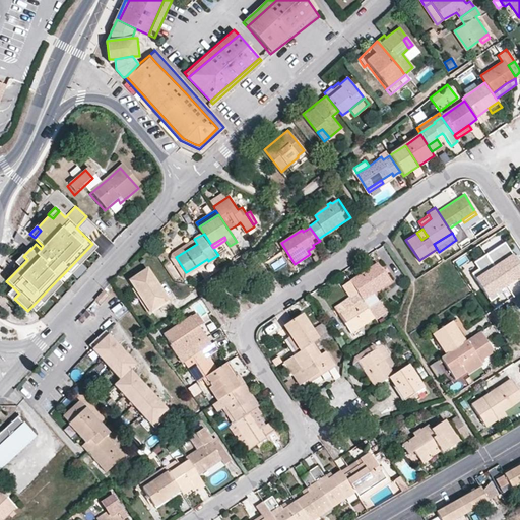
[(194,239),(173,251),(176,257),(197,244),(194,239)]
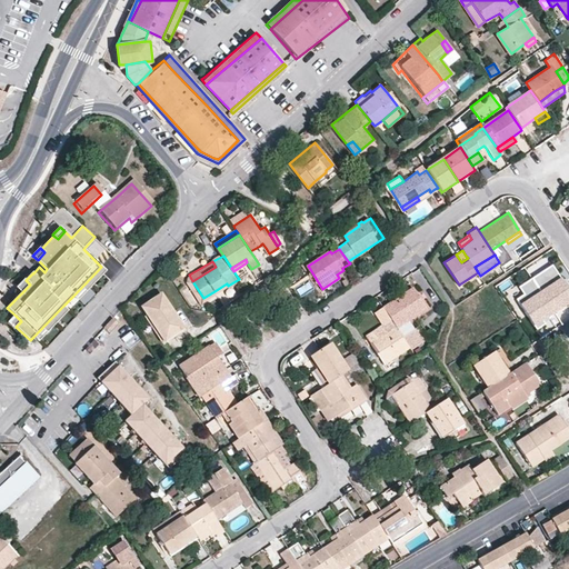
[(568,302),(568,290),(552,266),(519,288),(523,296),(517,300),(537,330),(546,325),(543,320),(568,302)]
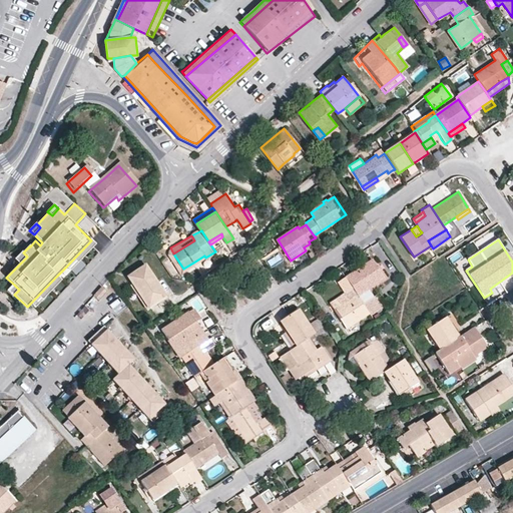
[(91,240),(66,267),(70,272),(96,244),(91,240)]
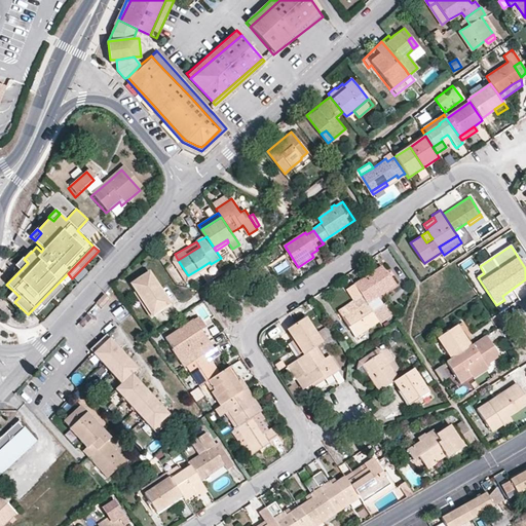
[(28,263),(24,259),(23,258),(15,266),(20,271),(28,263)]
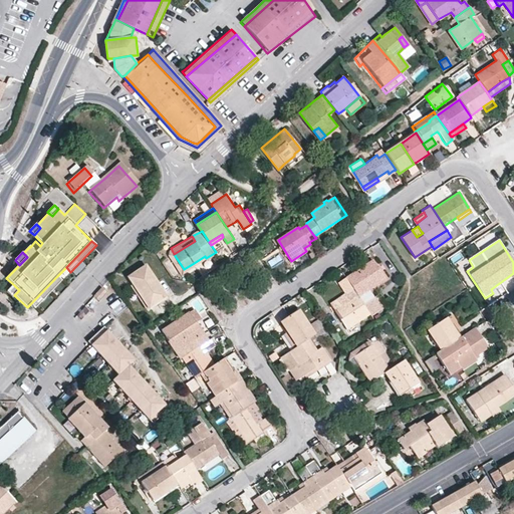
[(267,261),(272,268),(282,260),(278,253),(267,261)]
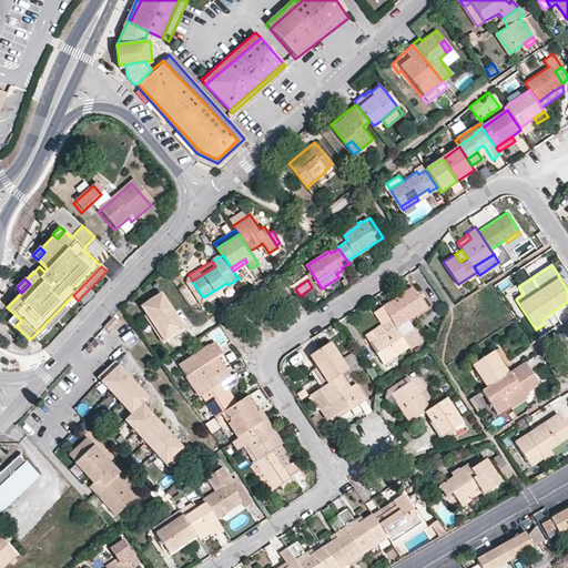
[(227,285),(226,283),(214,291),(216,293),(227,285)]
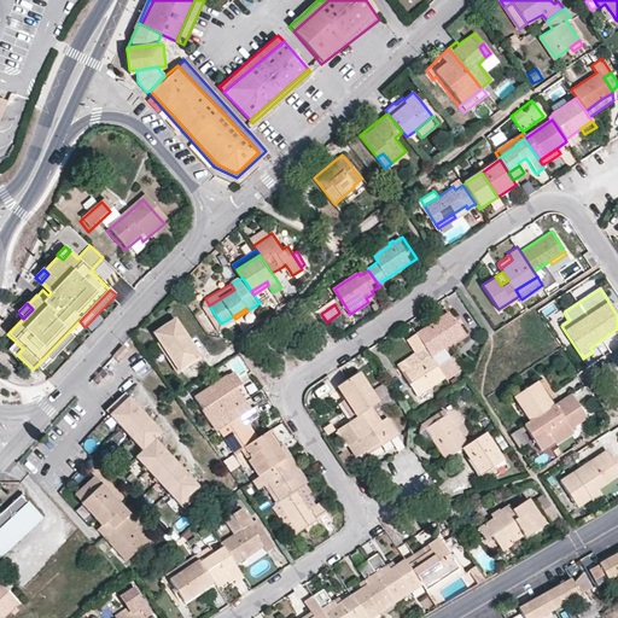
[(439,365),(445,373),(460,363),(455,355),(453,357),(445,348),(466,333),(450,313),(418,334),(427,348),(432,355),(433,356),(439,365)]
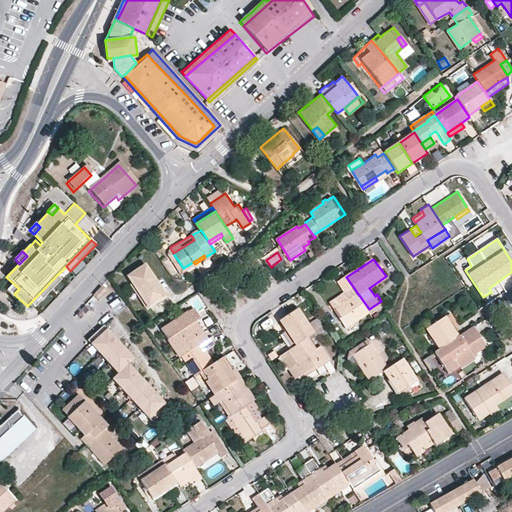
[(167,295),(159,284),(146,264),(128,275),(133,284),(149,307),(167,295)]
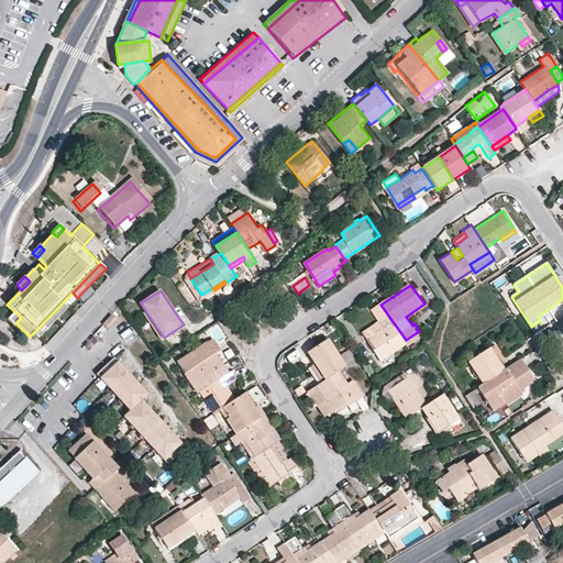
[(63,302),(33,333),(39,338),(68,308),(63,302)]
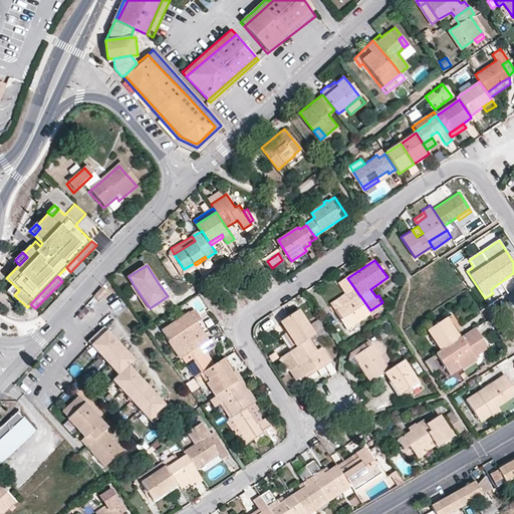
[(347,295),(355,289),(347,278),(340,283),(347,295)]
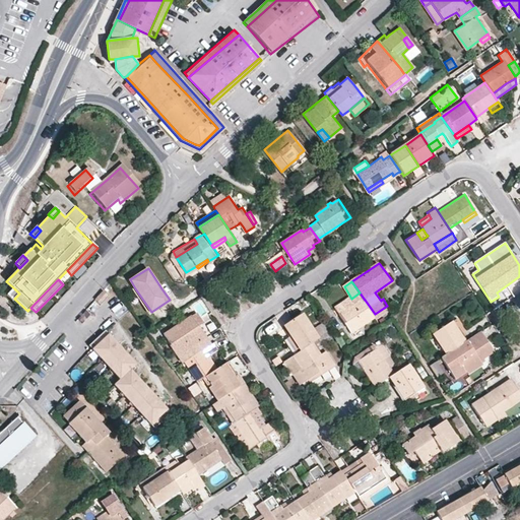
[(19,294),(14,288),(7,296),(12,301),(14,299),(19,294)]
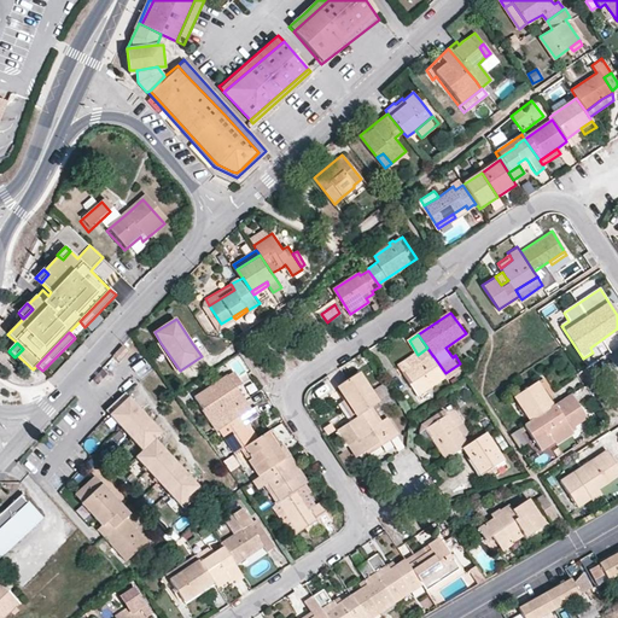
[(115,357),(120,362),(128,353),(123,348),(115,357)]
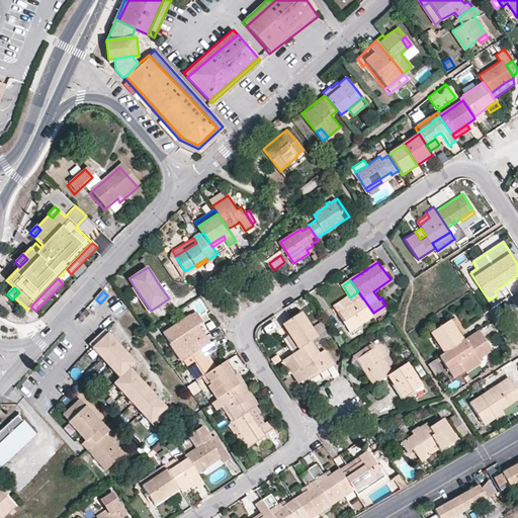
[(339,312),(351,330),(374,315),(373,313),(368,306),(363,298),(362,297),(353,304),(339,312)]
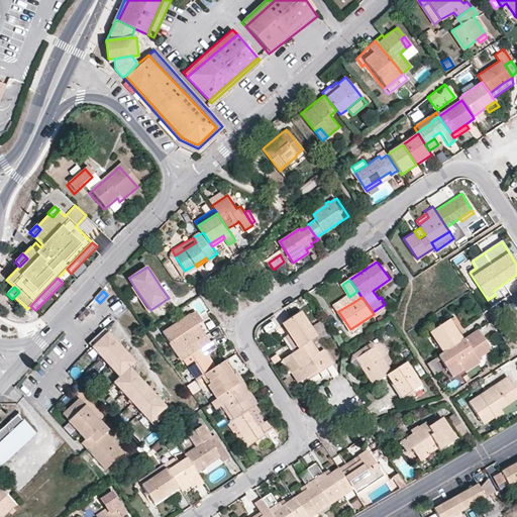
[(198,325),(203,322),(196,312),(191,315),(198,325)]
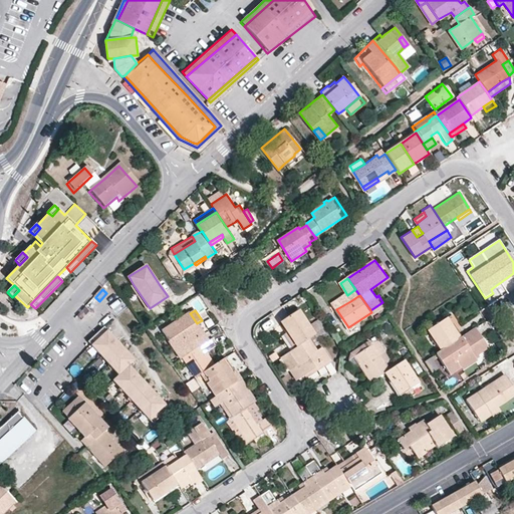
[(300,310),(283,320),(299,344),(308,339),(310,337),(316,333),(300,310)]
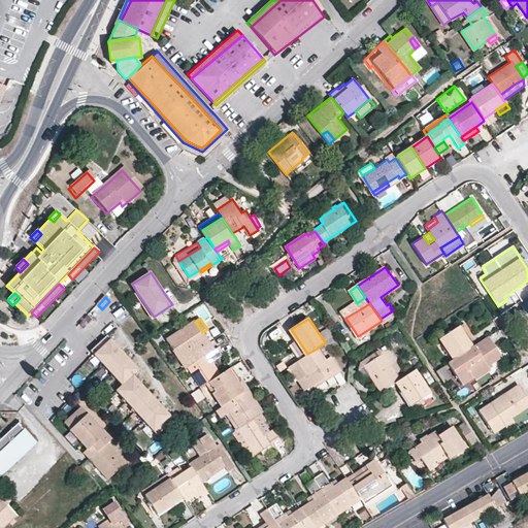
[(215,350),(210,343),(202,332),(195,322),(166,339),(185,369),(188,367),(215,350)]
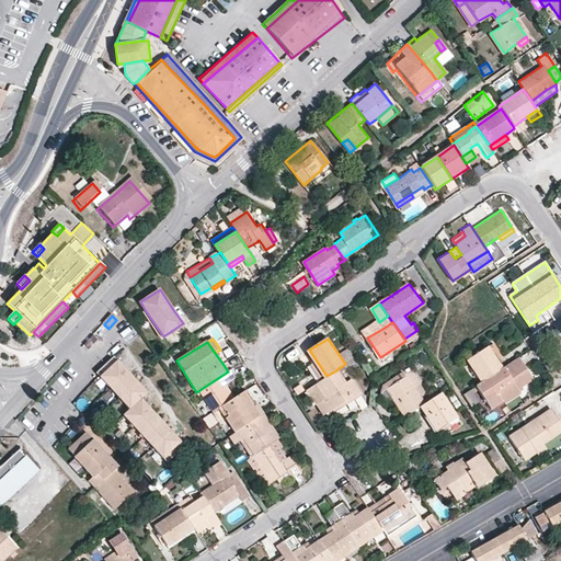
[(468,359),(478,375),(480,373),(485,380),(505,367),(490,345),(468,359)]
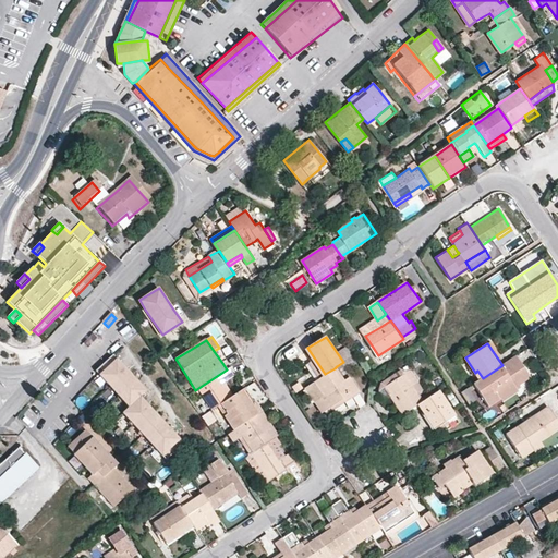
[(307,348),(305,350),(322,376),(325,374),(307,348)]
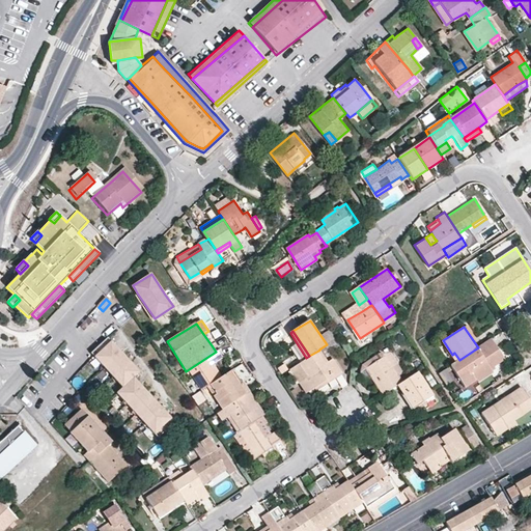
[(468,386),(480,378),(495,368),(494,367),(507,358),(495,337),(478,347),(459,360),(453,363),(468,386)]
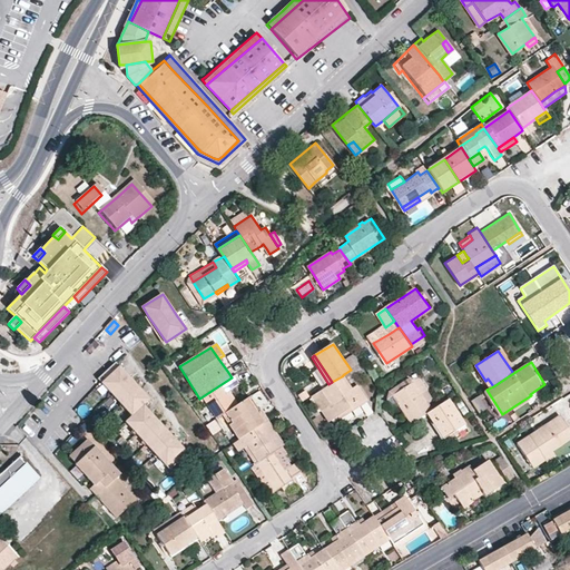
[(172,468),(187,453),(144,406),(150,401),(123,371),(106,386),(133,415),(127,420),(172,468)]
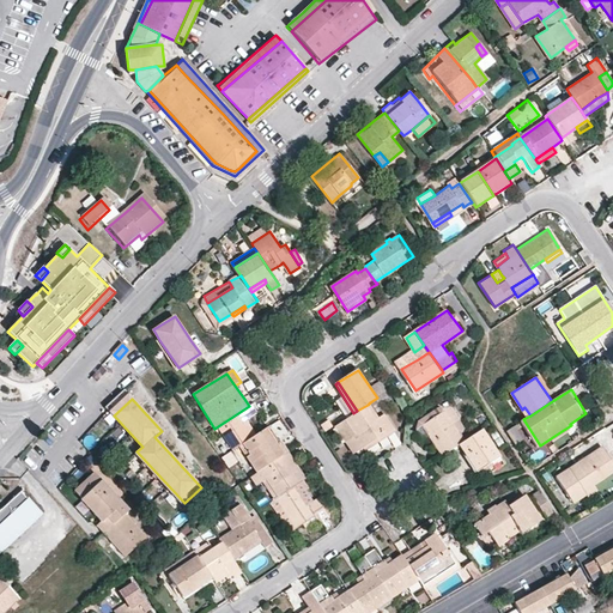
[(370,402),(368,405),(377,418),(380,417),(370,402)]
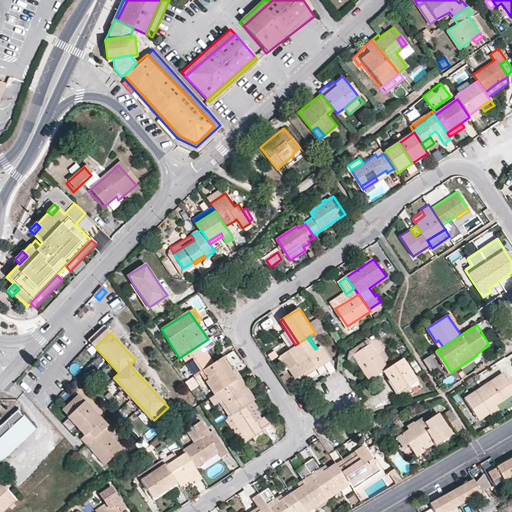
[(370,378),(388,367),(383,360),(389,357),(384,349),(385,348),(377,336),(370,340),(371,342),(354,353),(348,357),(354,366),(360,363),(370,378)]
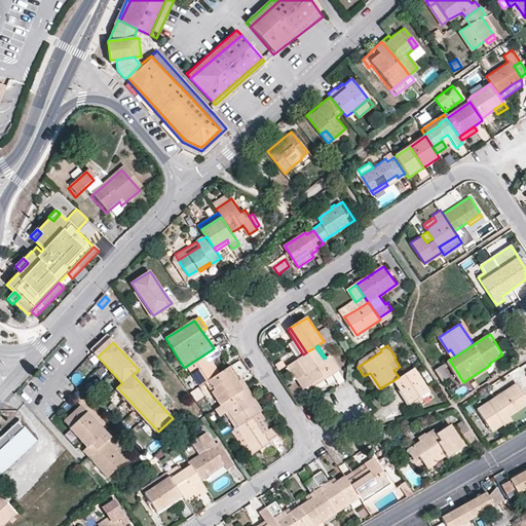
[(210,380),(217,375),(208,364),(213,361),(223,354),(218,346),(214,348),(187,366),(200,386),(201,385),(204,383),(207,382),(210,380)]
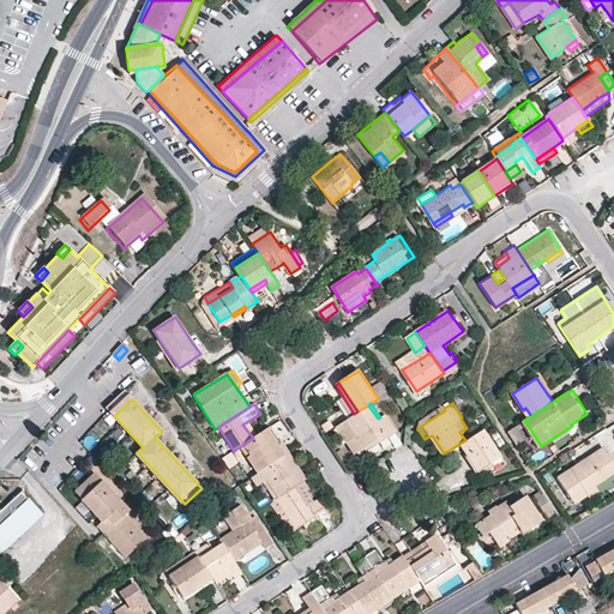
[(355,453),(363,449),(377,440),(379,444),(386,439),(397,432),(385,414),(380,417),(378,419),(368,405),(357,411),(354,414),(336,426),(355,453)]
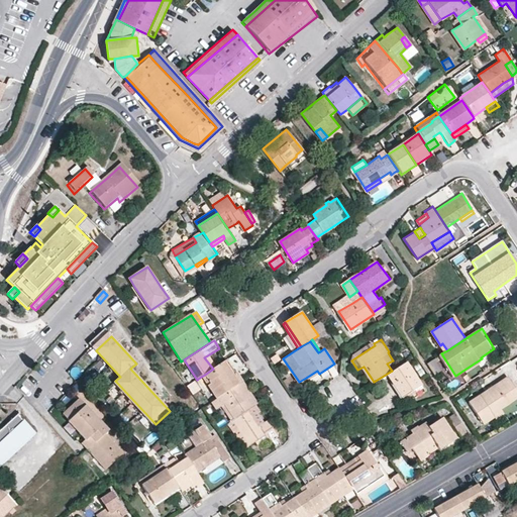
[(374,343),(373,341),(355,352),(357,356),(375,345),(374,343)]
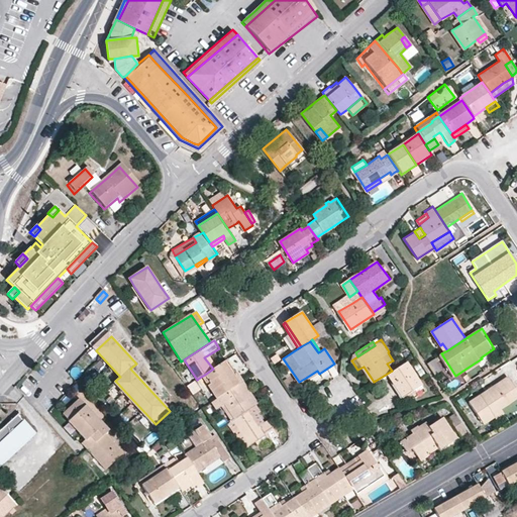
[(209,354),(204,357),(213,369),(217,367),(209,354)]
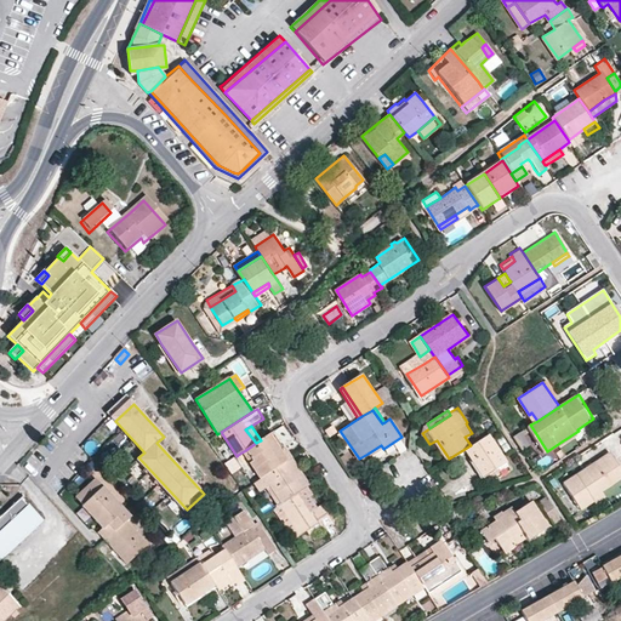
[(273,432),(268,436),(280,453),(285,449),(273,432)]
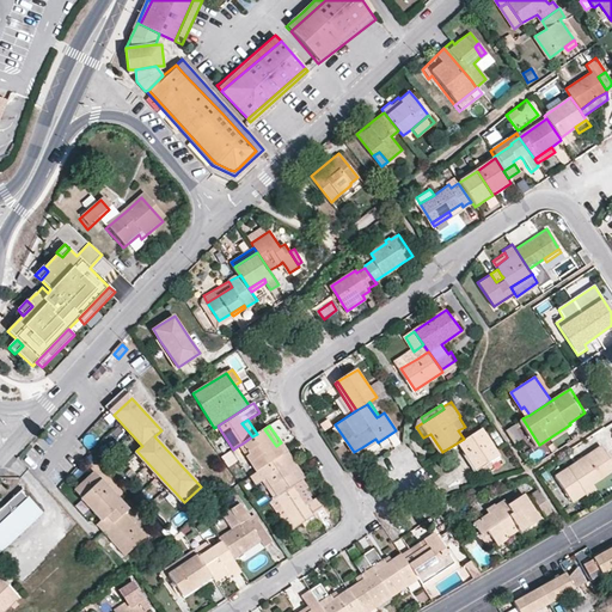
[(252,436),(244,442),(252,454),(249,456),(259,472),(288,453),(281,442),(276,446),(264,429),(257,434),(252,436)]
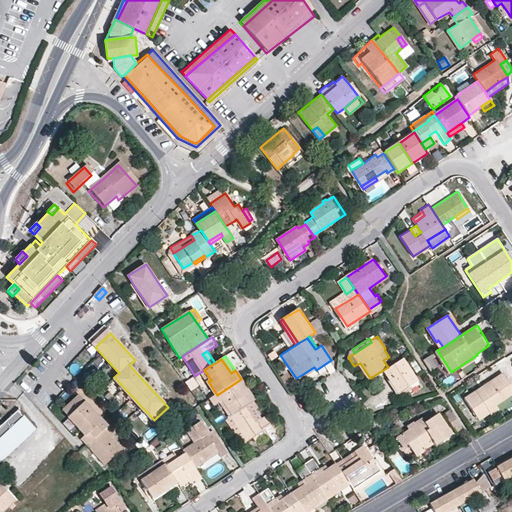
[(386,371),(390,377),(401,392),(406,388),(418,381),(404,360),(386,371)]
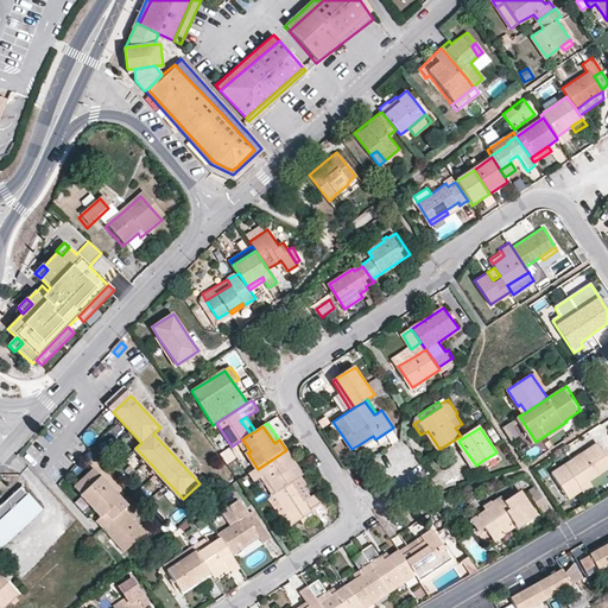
[(375,439),(373,436),(360,444),(362,448),(375,439)]
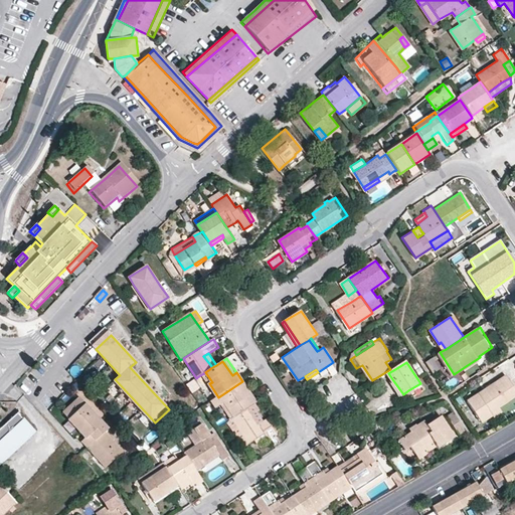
[(209,383),(212,382),(205,372),(202,374),(209,383)]
